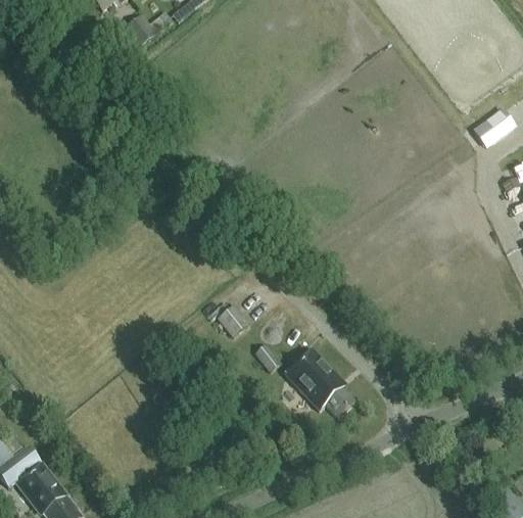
[(119,4),(123,0),(93,0),(103,11),(116,1),(119,4)]
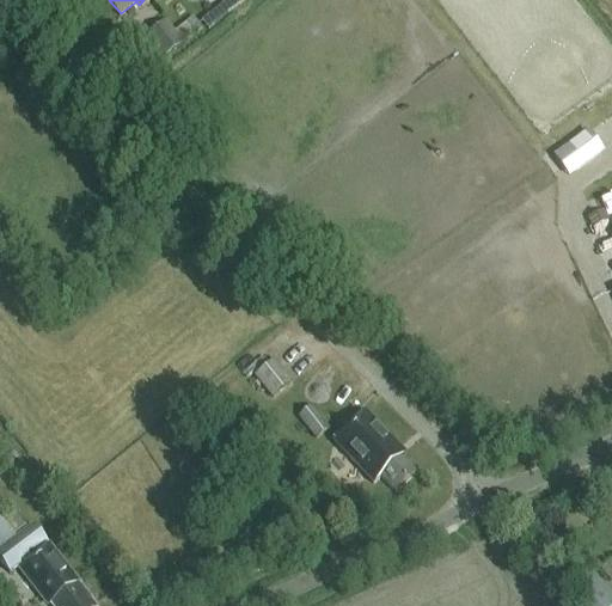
[(212,17),(242,0),(216,0),(206,6),(212,17)]
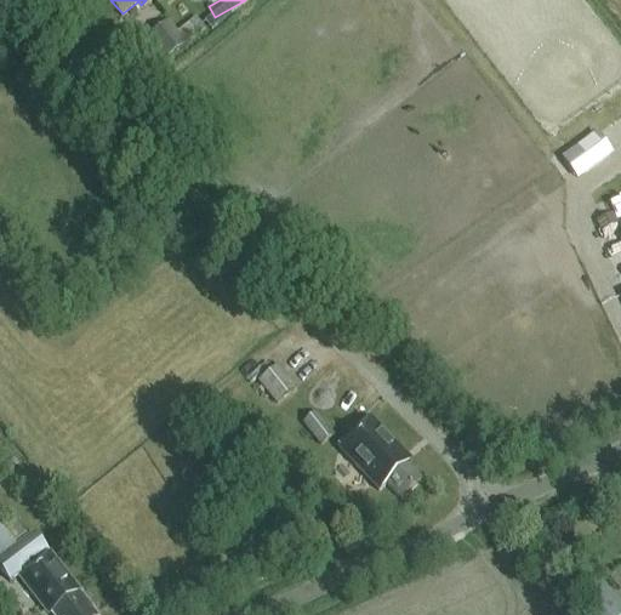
[(147,33),(165,56),(206,24),(197,12),(177,27),(169,16),(147,33)]
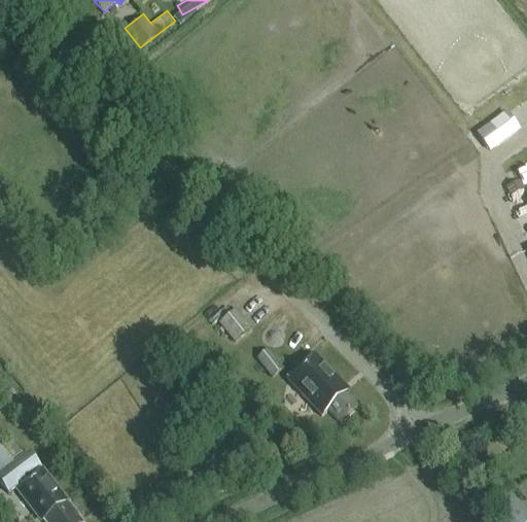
[(492,123),(478,133),(487,146),(501,136),(492,123)]
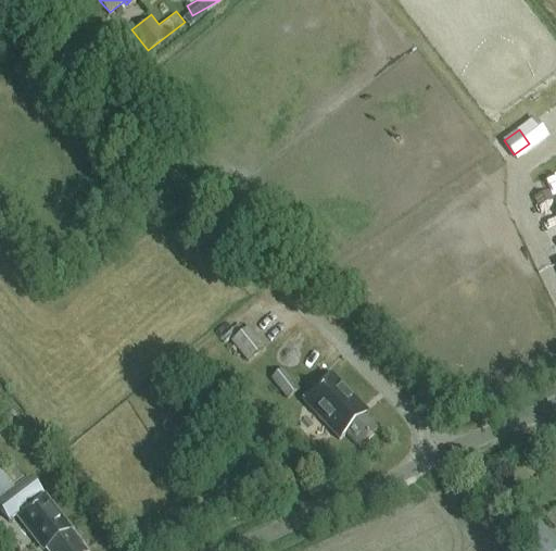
[(266,342),(249,323),(230,338),(247,358),(266,342)]
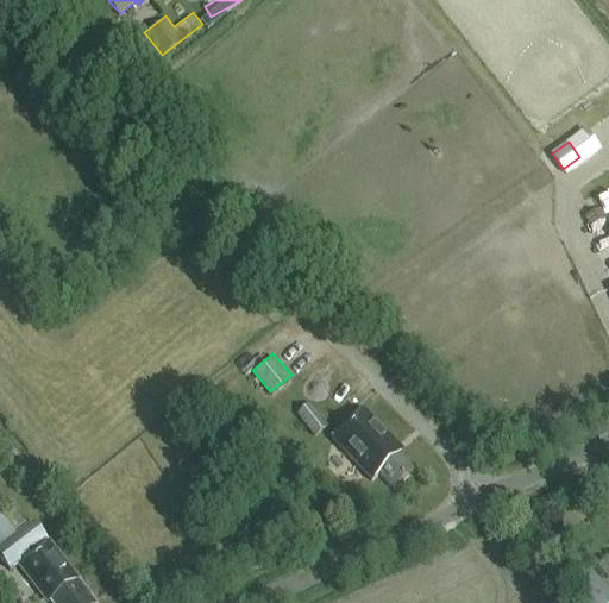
[(328,421),(309,400),(295,412),(314,433),(328,421)]
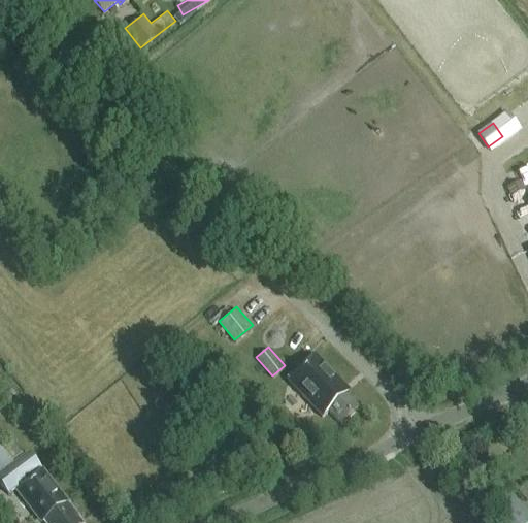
[(318,354),(292,381),(324,412),(330,404),(344,418),(362,400),(347,385),(349,383),(318,354)]
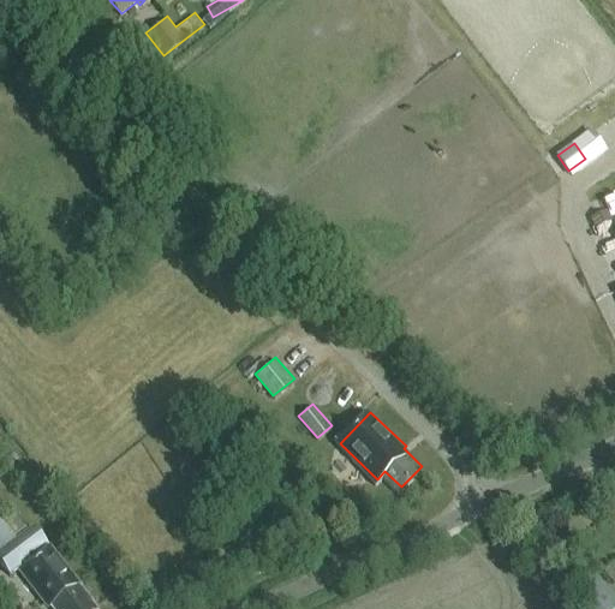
[(1,523),(10,535),(12,533),(24,524),(16,513),(1,523)]
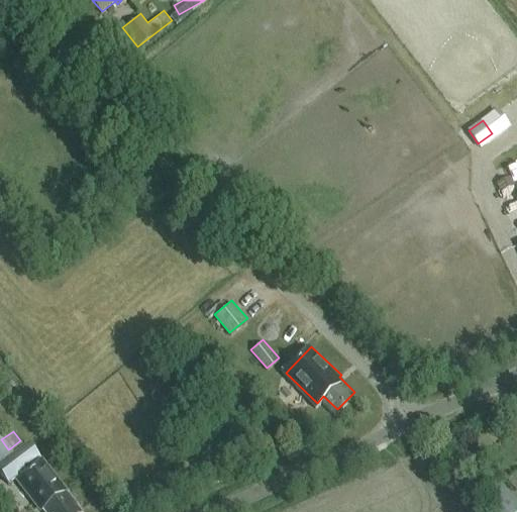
[(13,476),(39,510),(43,507),(47,511),(50,511),(53,511),(76,511),(75,510),(80,506),(61,481),(58,482),(26,440),(12,450),(10,448),(8,449),(1,439),(0,437),(0,469),(8,479),(13,476)]
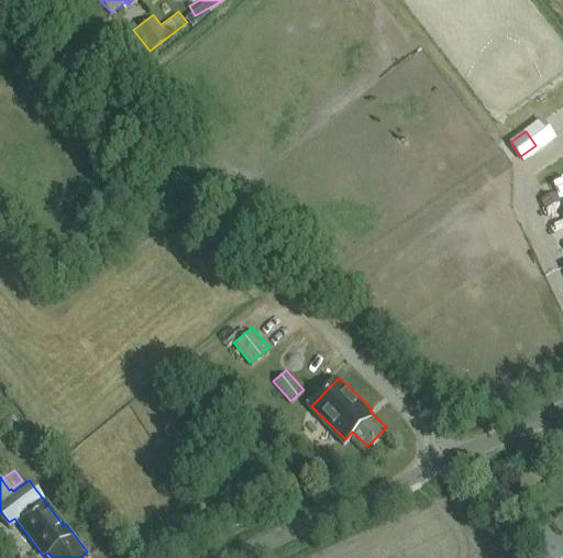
[(551,520),(561,532),(562,529),(562,509),(562,510),(551,520)]
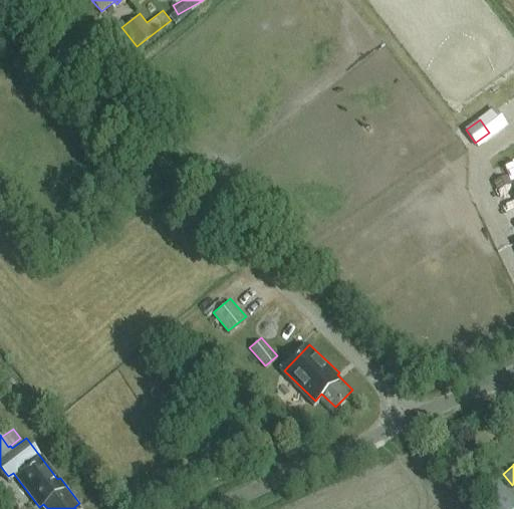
[(511,508),(513,507),(513,496),(496,475),(472,494),(484,508),(511,508)]
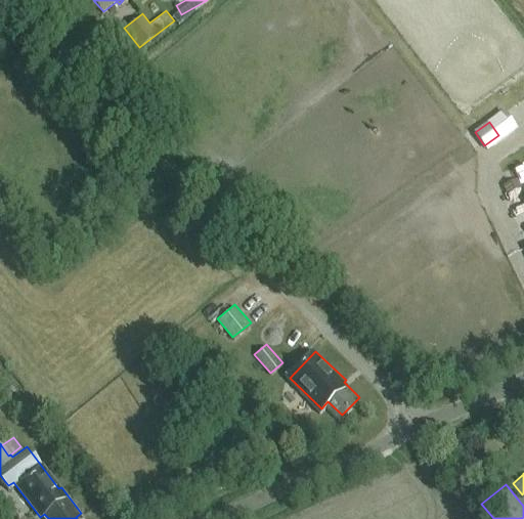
All buildings are outlined.
